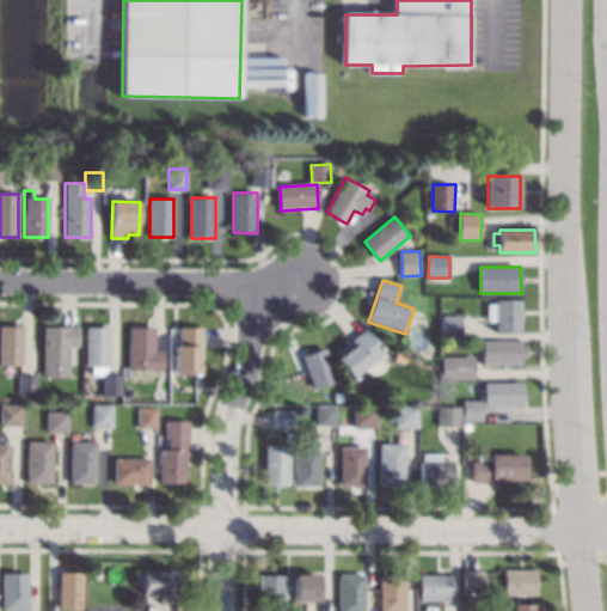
[(523,334),(498,334),(498,322),(490,322),(489,304),(498,304),(498,300),(523,300),(523,334)]
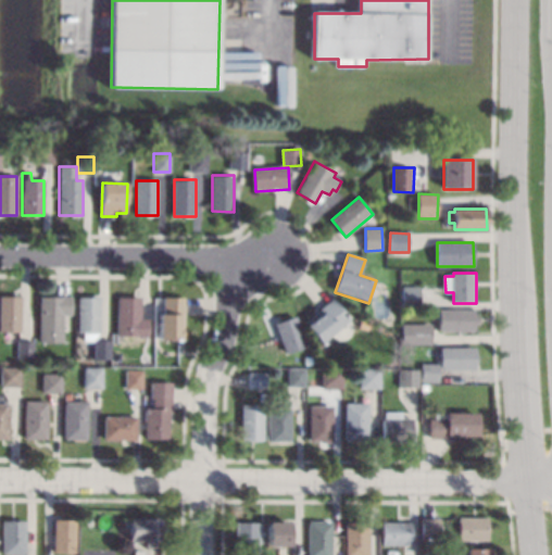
[(404,288),(421,288),(421,307),(404,307),(404,288)]
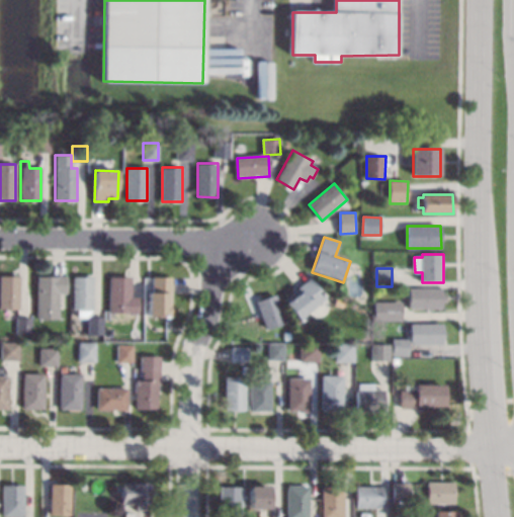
[(20,309),(0,309),(0,276),(12,276),(12,275),(21,275),(20,309)]
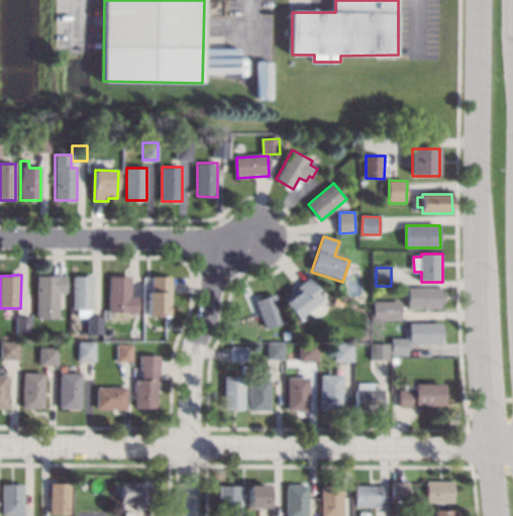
[(68,293),(60,293),(60,318),(38,318),(38,276),(47,276),(47,275),(68,275),(68,293)]
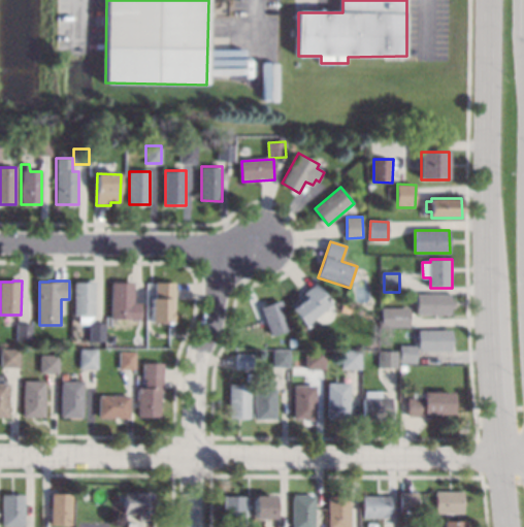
[(96,316),(75,316),(75,283),(89,283),(89,282),(96,282),(96,316)]
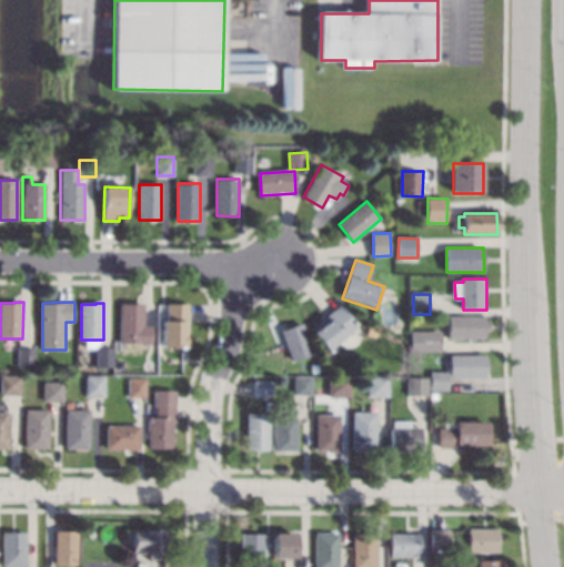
[(145,325),(154,325),(153,345),(143,345),(143,343),(121,343),(122,304),(138,304),(138,303),(147,303),(145,325)]
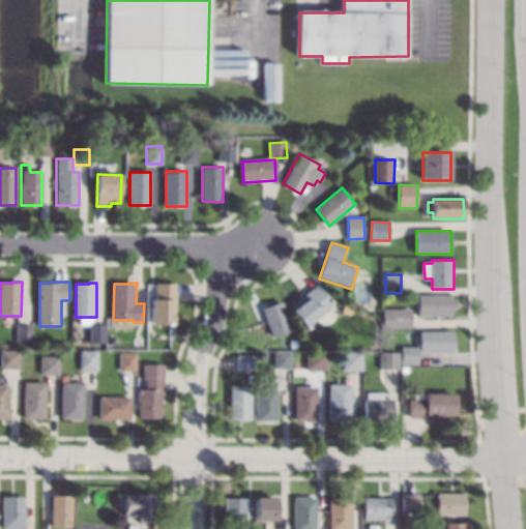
[(157,299),(157,285),(176,285),(176,326),(152,326),(152,299),(157,299)]
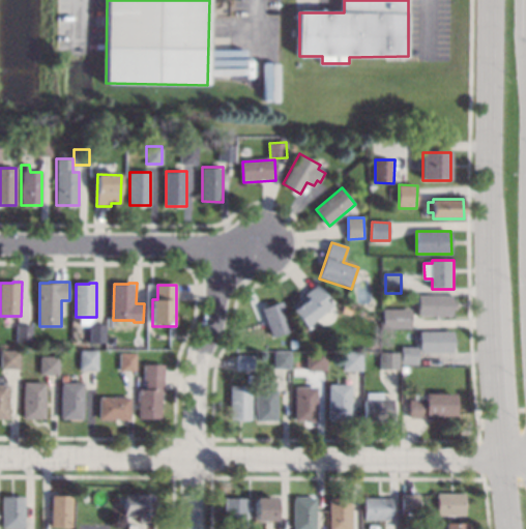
[(307,293),(318,285),(333,305),(305,325),(294,311),(311,298),(307,293)]
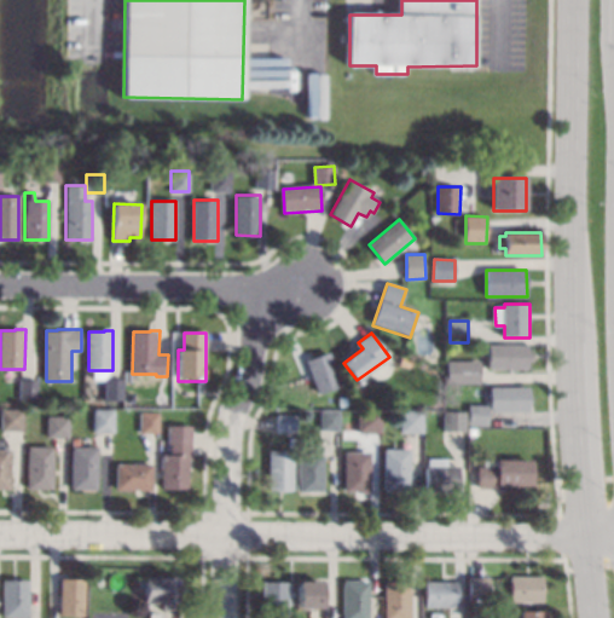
[(491,346),(491,370),(528,369),(528,362),(534,362),(534,353),(528,353),(528,345),(491,346)]
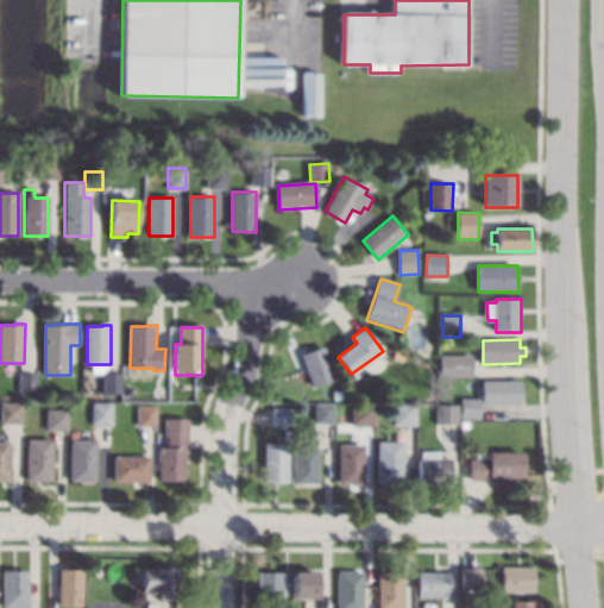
[(337,380),(314,388),(302,353),(325,345),(337,380)]
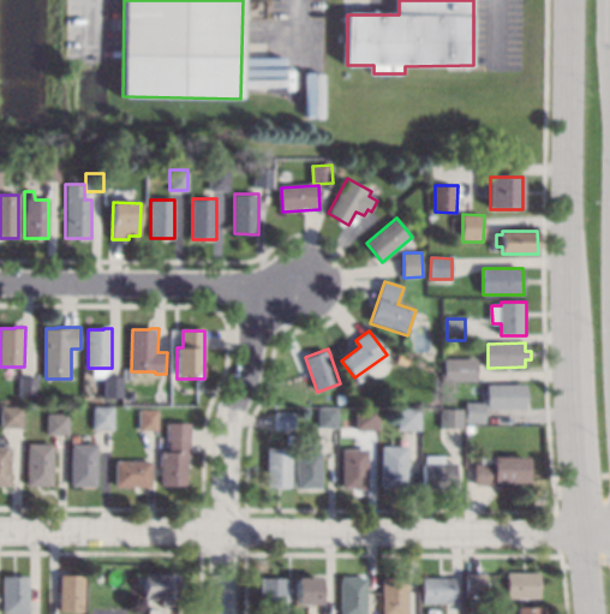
[(447,359),(479,359),(479,381),(447,381),(447,359)]
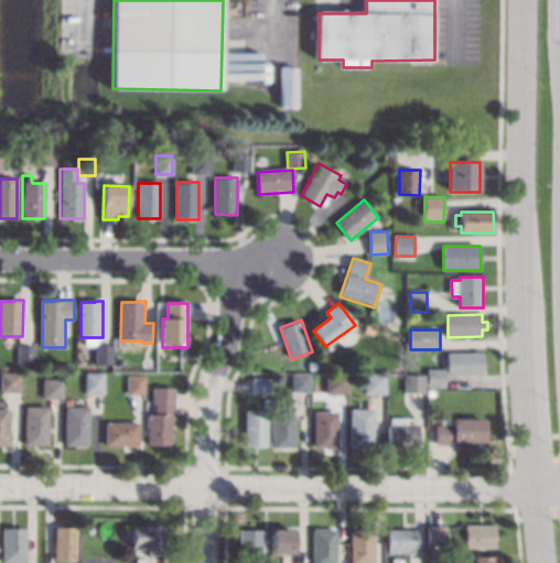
[(115,365),(97,365),(98,345),(115,345),(115,365)]
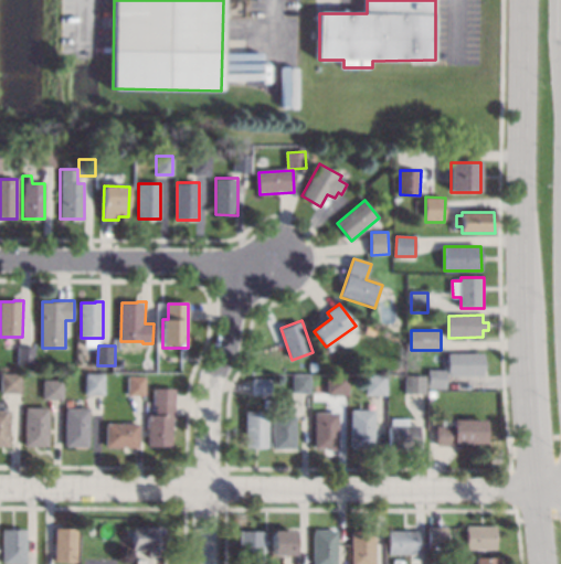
[(35,364),(20,364),(20,347),(35,347),(35,364)]
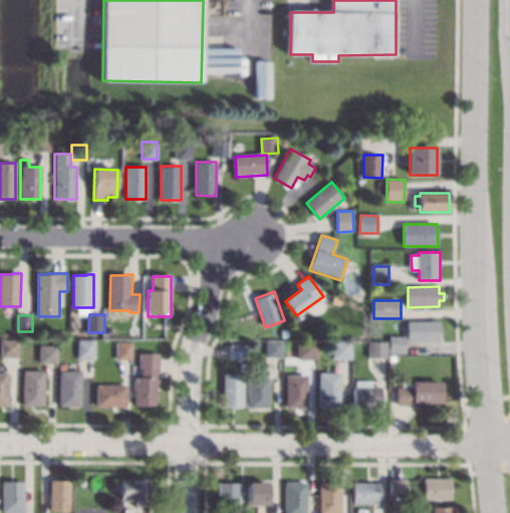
[(409,322),(409,341),(441,341),(441,321),(409,322)]
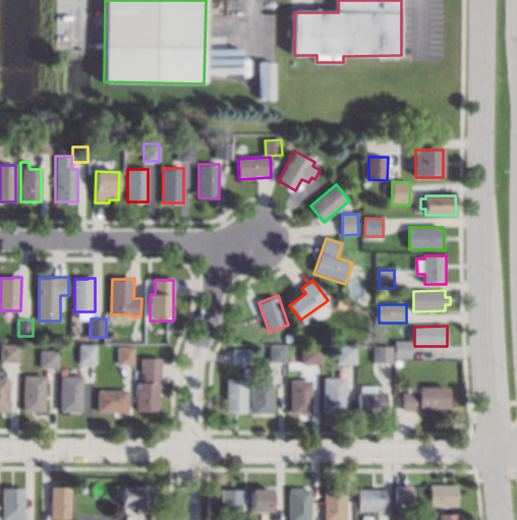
[(412,358),(396,358),(397,341),(412,341),(412,358)]
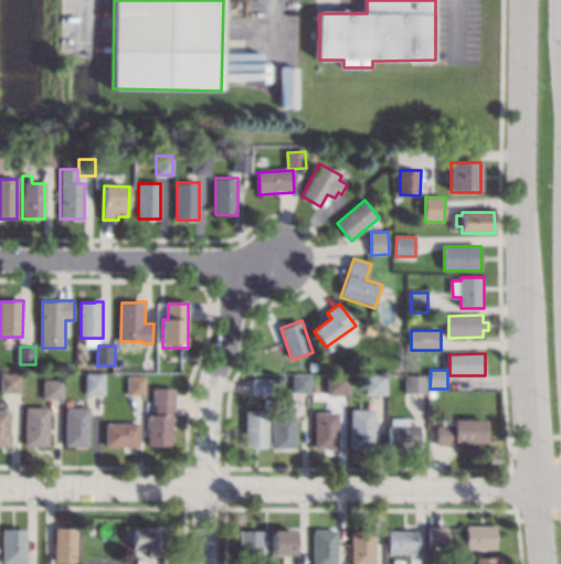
[(22,393),(2,393),(2,374),(22,374),(22,393)]
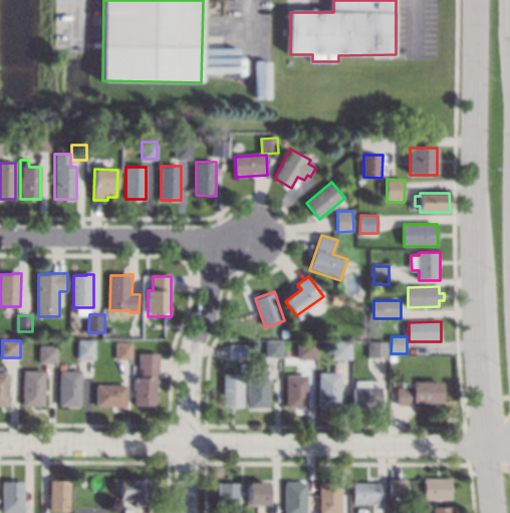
[(96,359),(79,359),(79,340),(96,340),(96,359)]
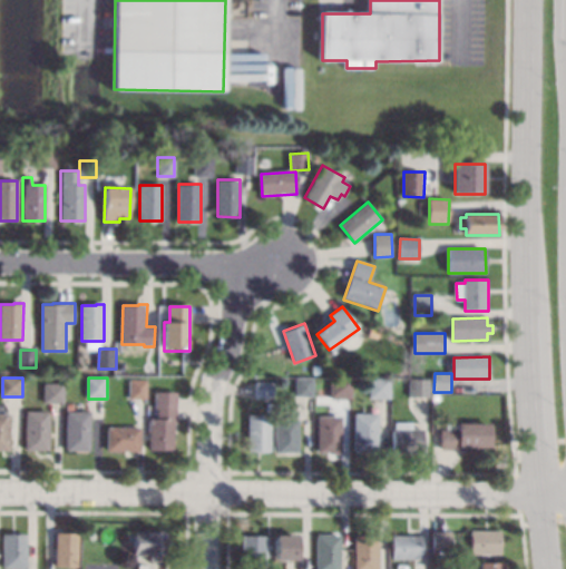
[(314,396),(296,396),(298,378),(314,378),(314,396)]
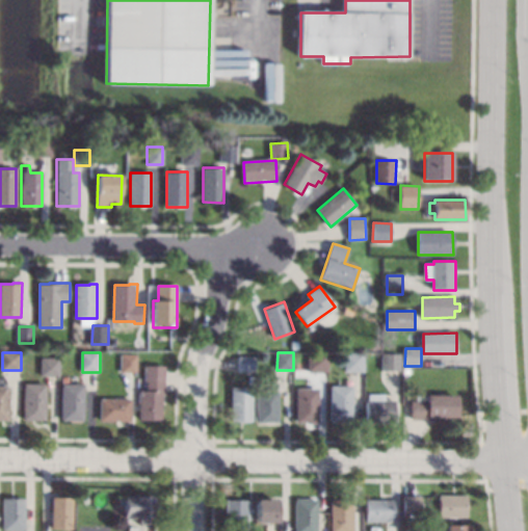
[(346,353),(366,353),(366,372),(346,372),(346,353)]
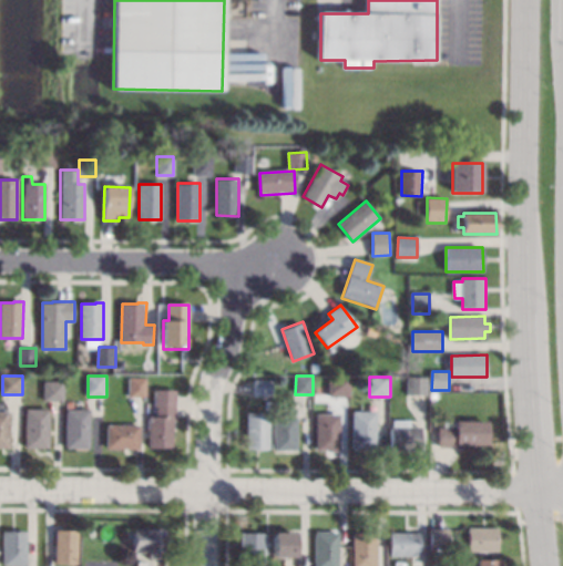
[(429,394),(408,394),(408,377),(429,377),(429,394)]
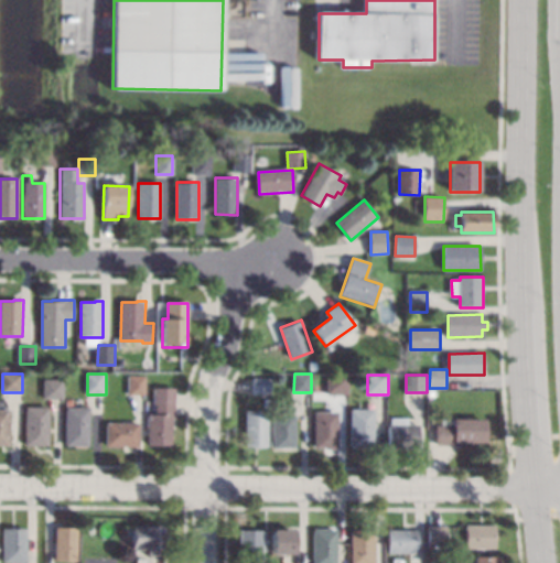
[(147,394),(129,394),(129,376),(147,376),(147,394)]
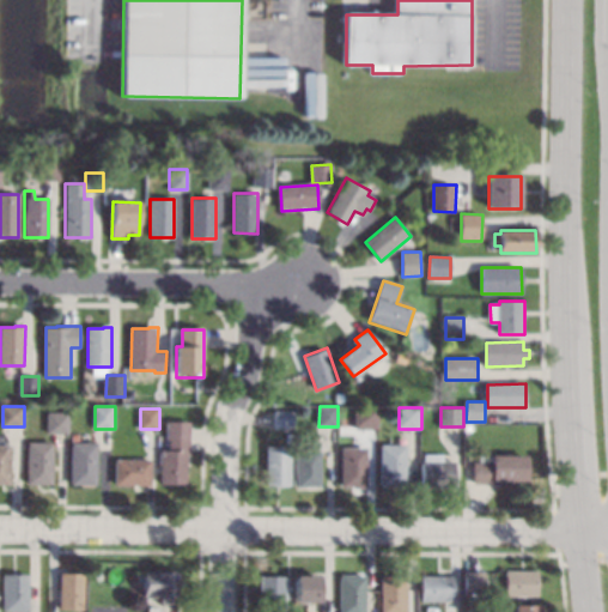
[(357,408),(380,408),(380,430),(357,430),(357,408)]
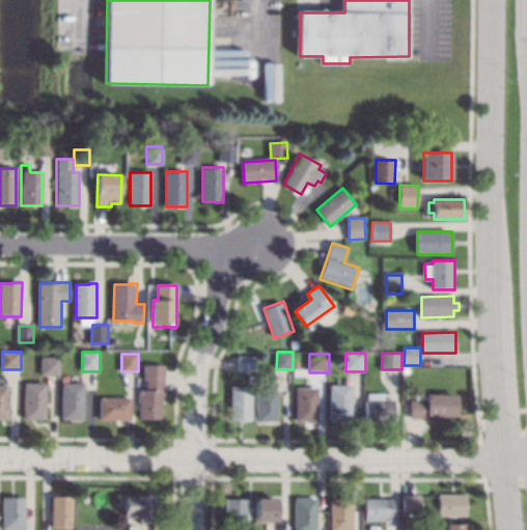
[(255,372),(239,372),(239,356),(255,356),(255,372)]
